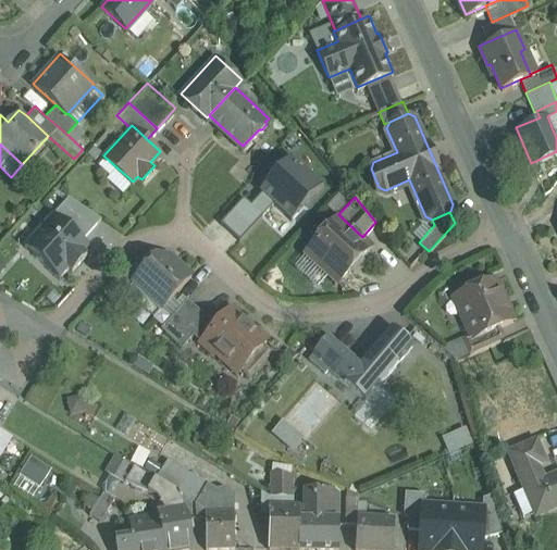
[(89,242),(53,213),(25,246),(60,276),(89,242)]
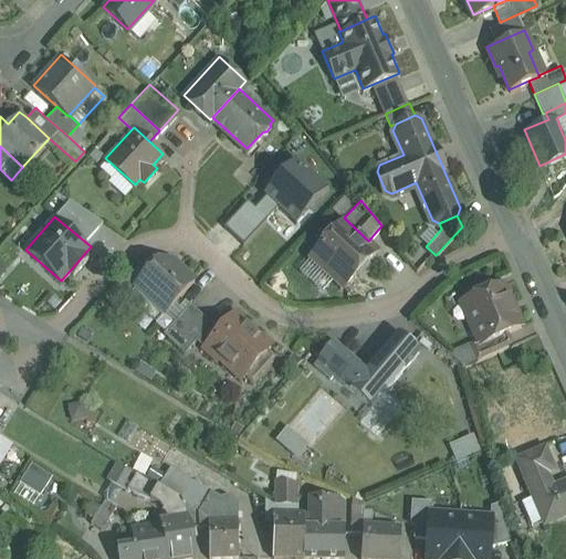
[(344,218),(311,254),(343,284),(376,248),(368,241),(344,218)]
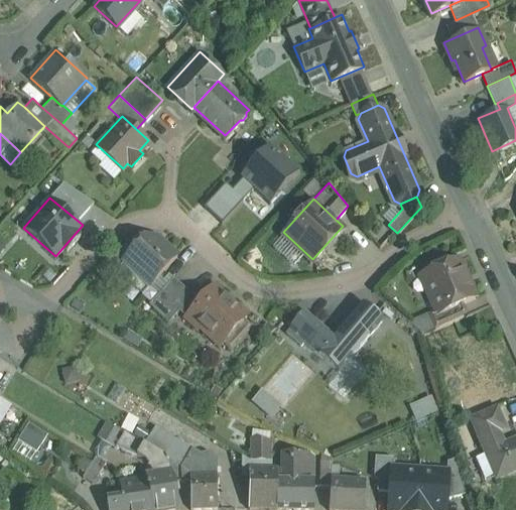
[(159,237),(141,238),(129,251),(123,258),(124,259),(149,282),(177,252),(159,237)]
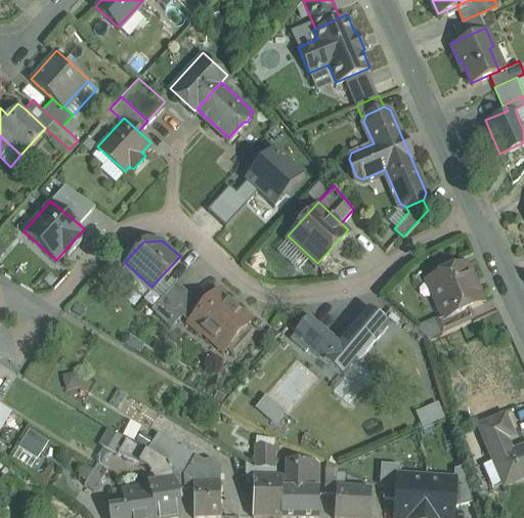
[(131,255),(120,246),(102,265),(114,275),(126,263),(125,262),(131,255)]
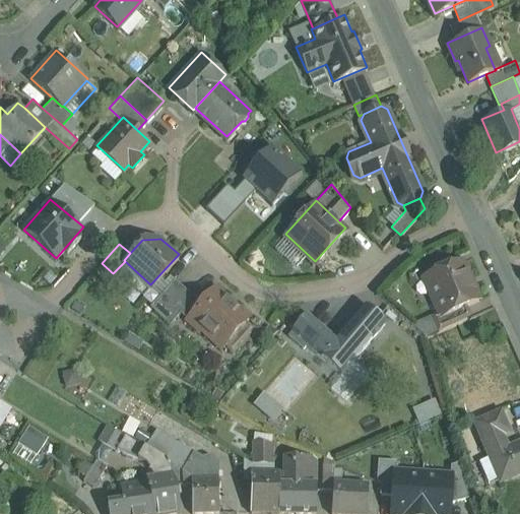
[(461,259),(444,266),(444,265),(437,263),(431,266),(428,272),(428,273),(424,275),(441,313),(441,314),(461,305),(478,298),(461,259)]
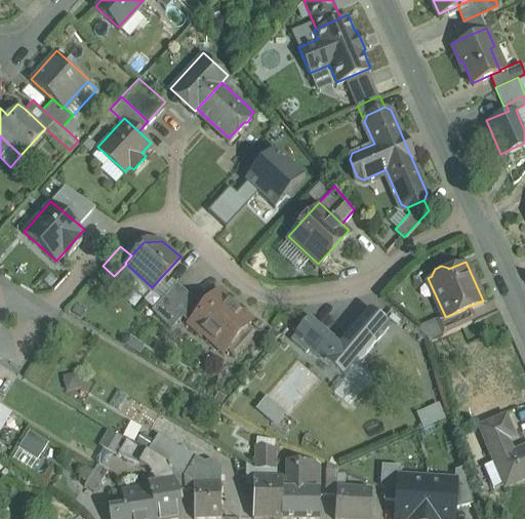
[(199,301),(176,279),(152,307),(171,325),(182,313),(189,320),(201,306),(198,302),(199,301)]
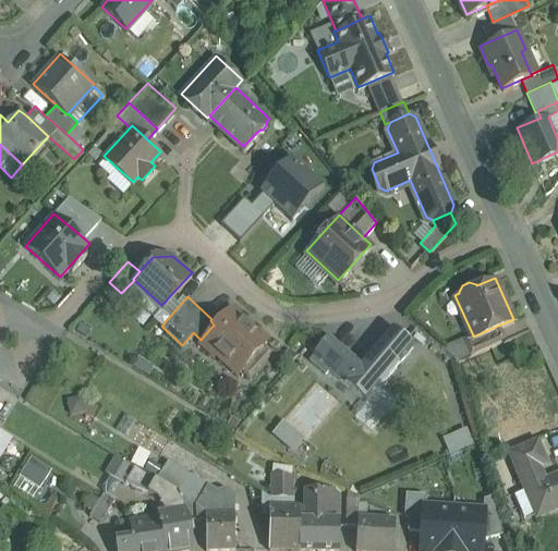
[(266,339),(231,306),(223,314),(219,310),(211,319),(210,320),(214,325),(201,340),(215,352),(216,351),(238,370),(266,339)]
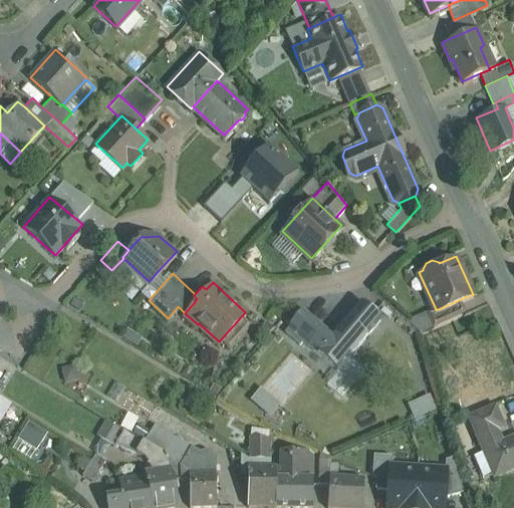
[(331,332),(332,333),(317,350),(337,366),(380,316),(359,299),(331,332)]
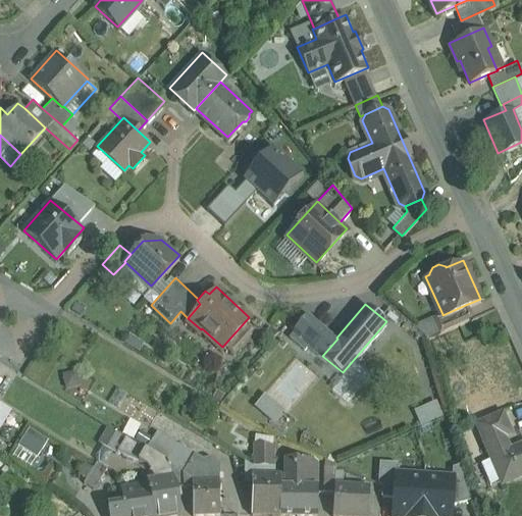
[(463,306),(442,315),(442,314),(434,318),(439,330),(468,317),(463,306)]
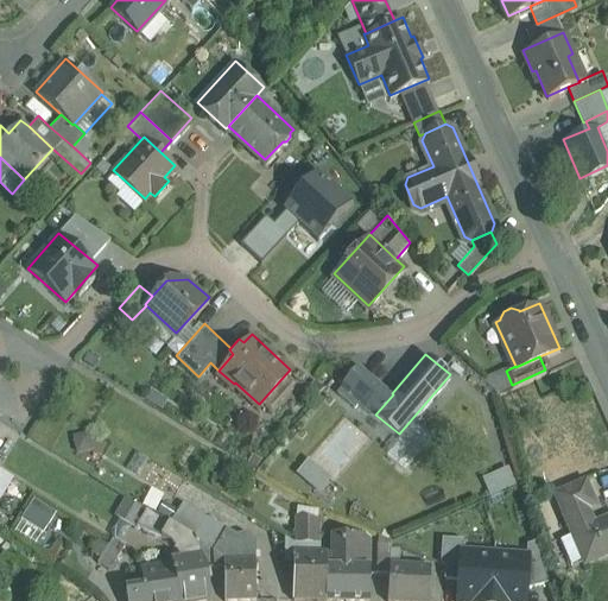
[(94,368),(82,361),(77,368),(89,375),(94,368)]
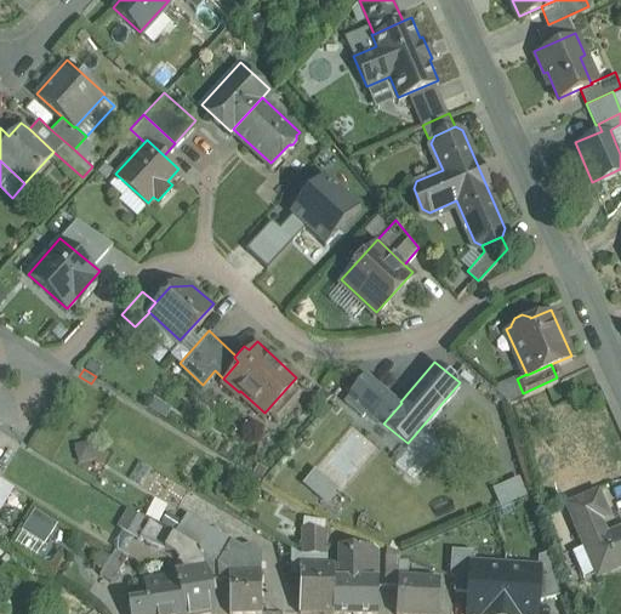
[(382,386),(366,373),(347,398),(362,410),(365,408),(382,386)]
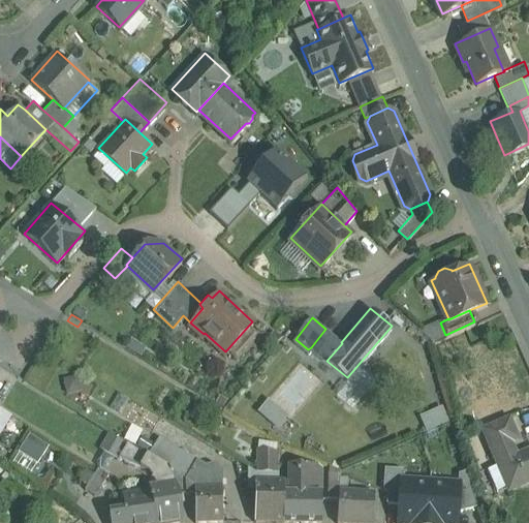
[(325,329),(311,347),(327,361),(342,343),(341,342),(325,329)]
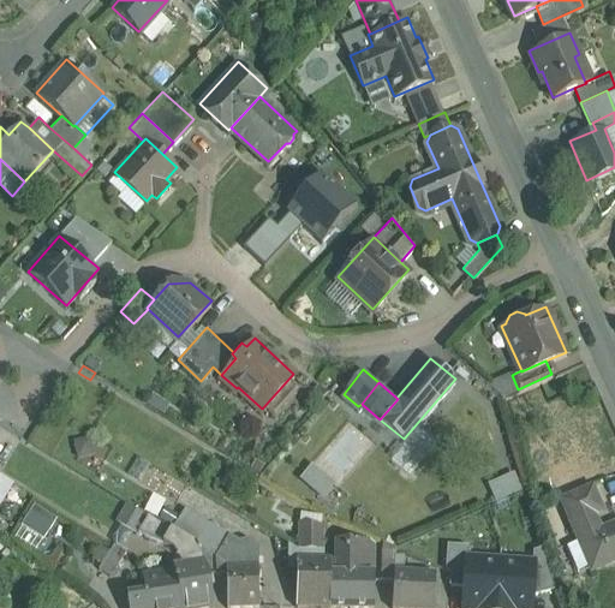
[(322,493),(334,478),(311,457),(298,472),(322,493)]
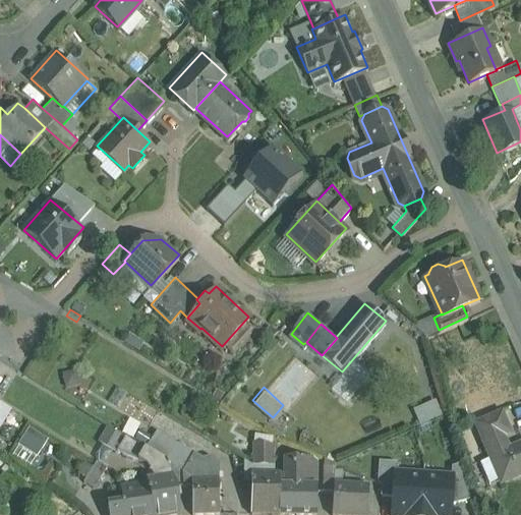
[(417,418),(440,411),(436,396),(412,403),(417,418)]
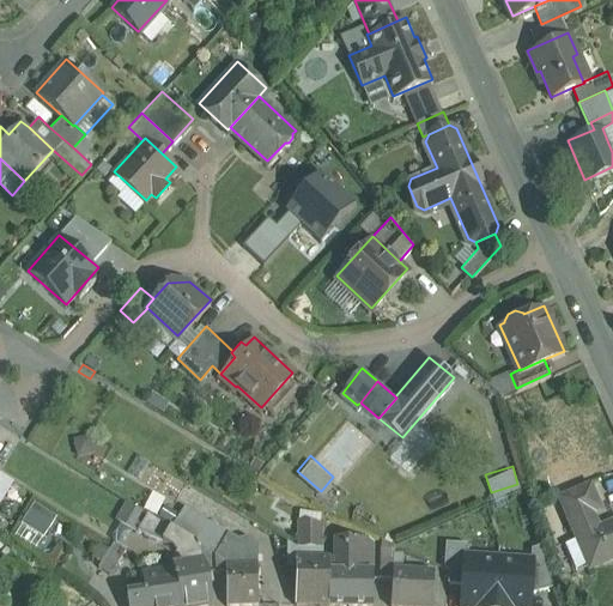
[(589,482),(560,494),(570,517),(592,508),(600,505),(589,482)]
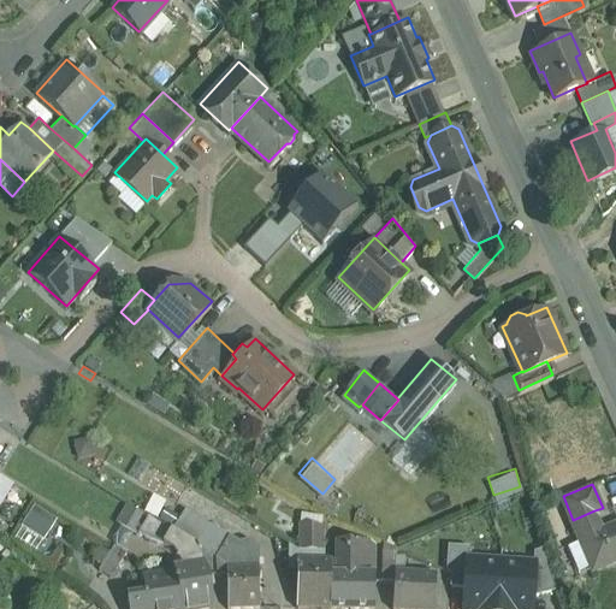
[(130,526),(141,507),(125,497),(113,516),(130,526)]
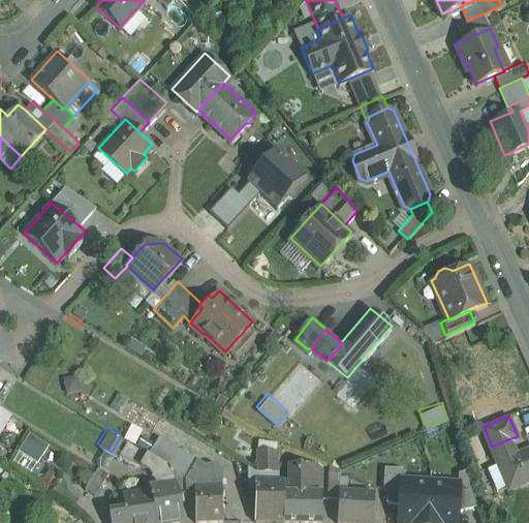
[(27,428),(11,457),(42,473),(58,444),(27,428)]
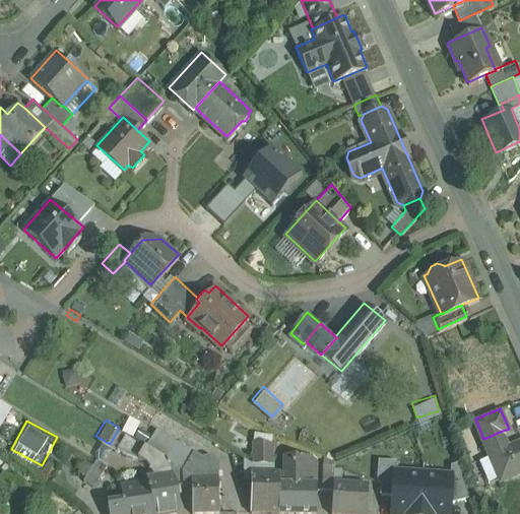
[(153,430),(144,424),(135,438),(144,444),(153,430)]
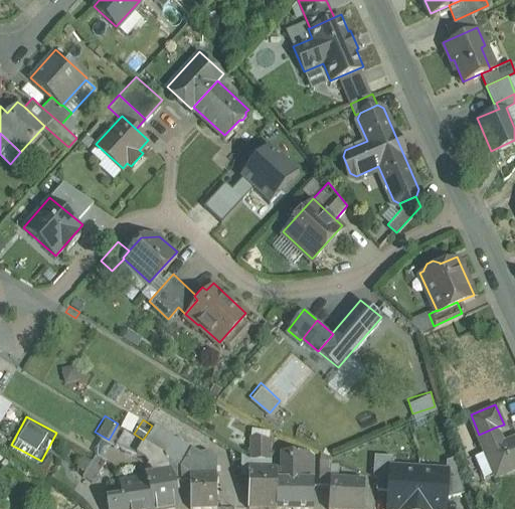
[(175,437),(154,423),(152,426),(143,440),(163,452),(163,453),(165,454),(173,440),(175,437)]
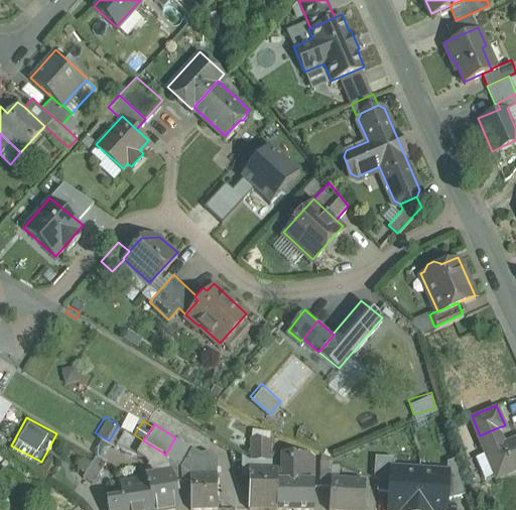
[(498,427),(480,435),(486,450),(503,441),(498,427)]
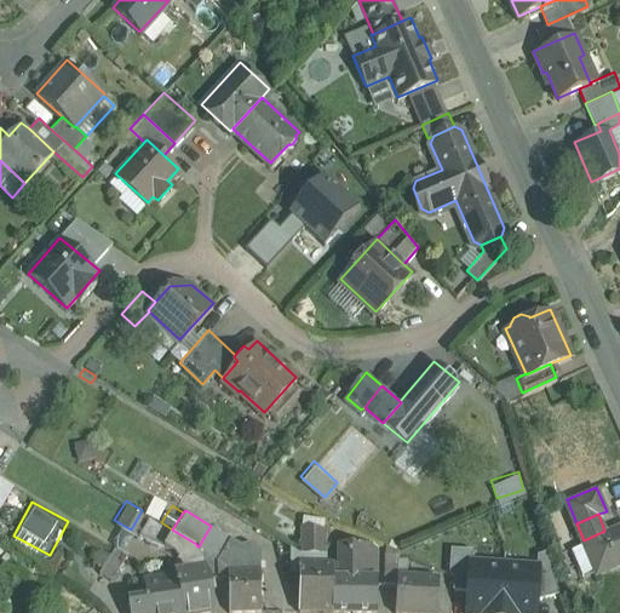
[(160,522),(149,515),(139,532),(150,538),(160,522)]
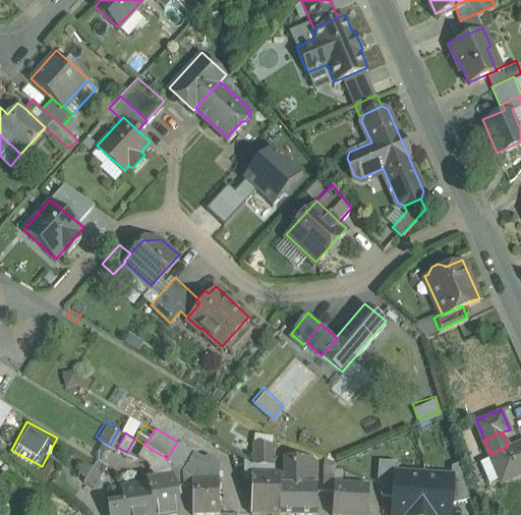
[(135,439),(134,439),(126,452),(137,457),(145,445),(135,439)]
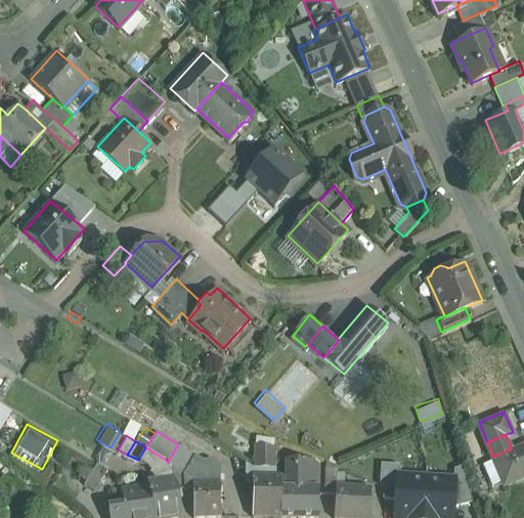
[(276,444),(254,441),(254,464),(254,465),(274,465),(276,444)]
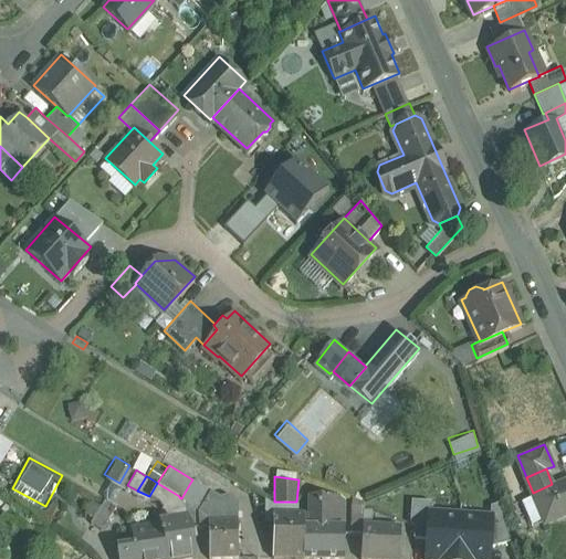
[(565,478),(552,484),(533,493),(533,494),(522,498),(531,520),(542,516),(544,519),(565,510),(565,478)]
